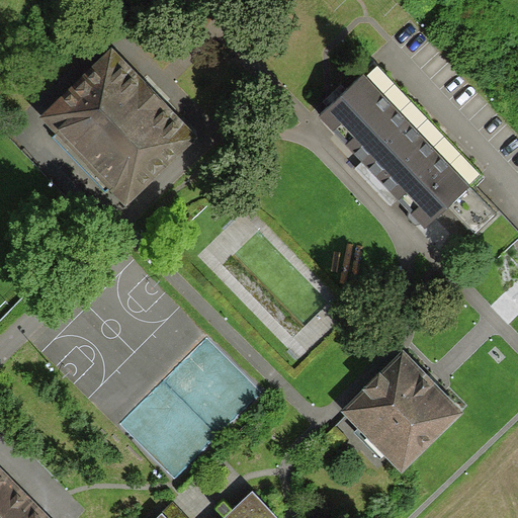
[(498,260),(517,240),(517,237),(466,184),(478,174),(371,64),(317,117),(425,229),(447,207),(498,260)]
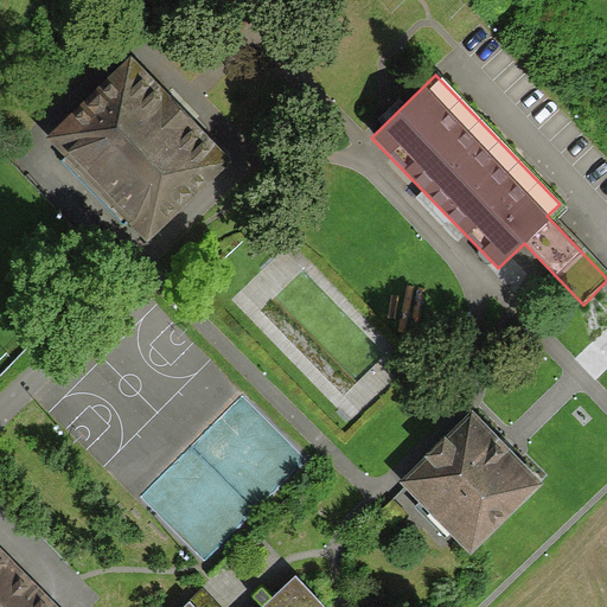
[(62,149),(149,240),(224,167),(136,77),(62,149)]
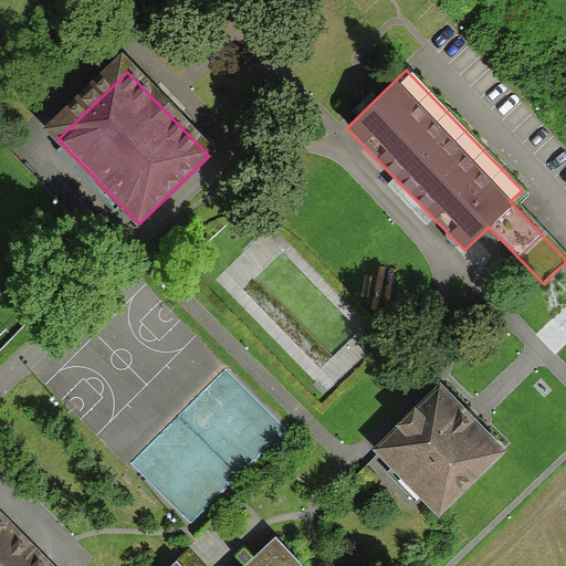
[(379,443),(439,504),(501,443),(440,383),(379,443)]
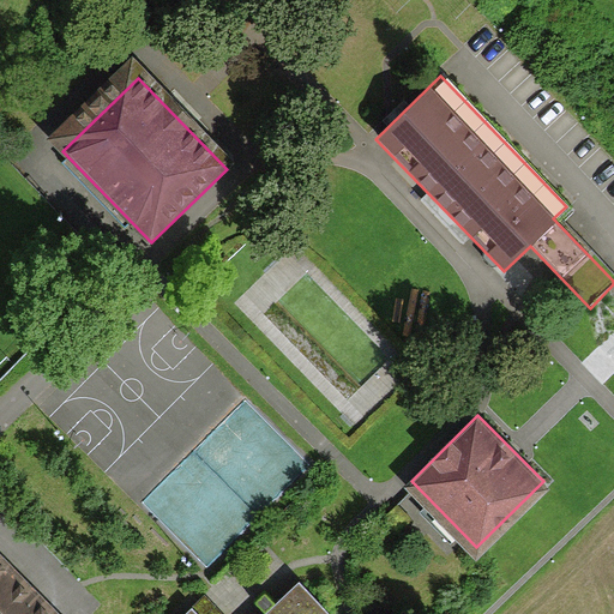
[(0,613),(52,613),(0,560),(0,613)]
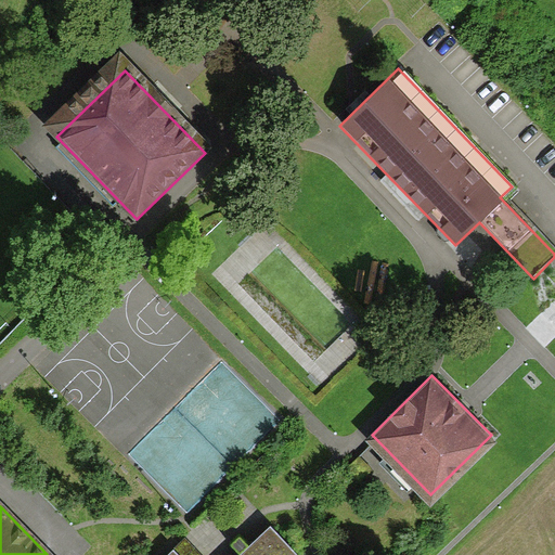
[(164,554),(296,554),(298,553),(270,523),(235,554),(185,554),(176,544),(164,554)]
